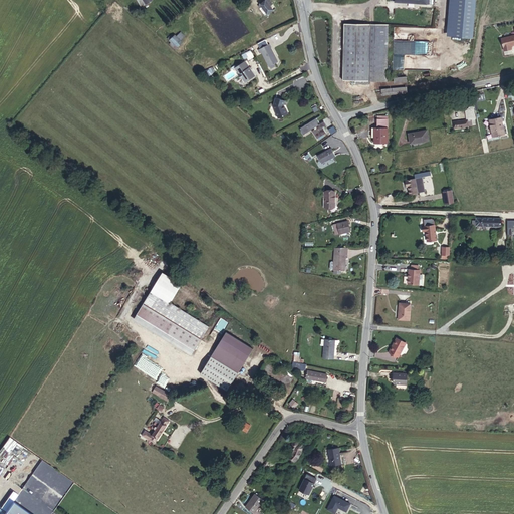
[(273,4),(269,0),(266,0),(259,6),(260,8),(262,7),(268,14),(273,10),(270,6),(273,4)]
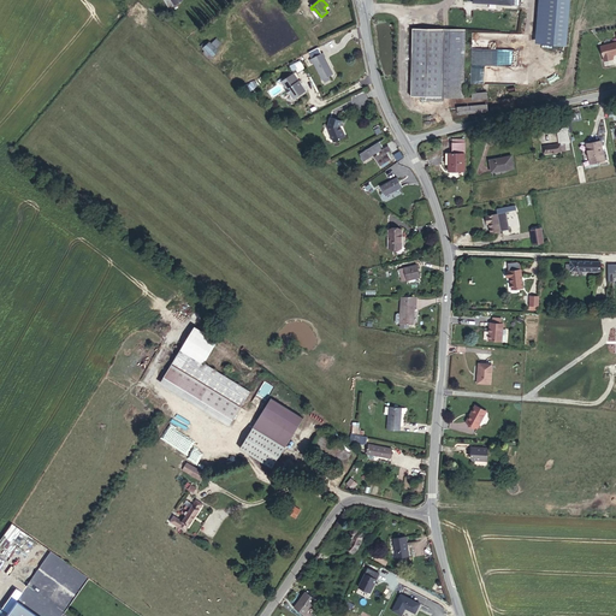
[(545,0),(542,41),(567,43),(570,0),(545,0)]
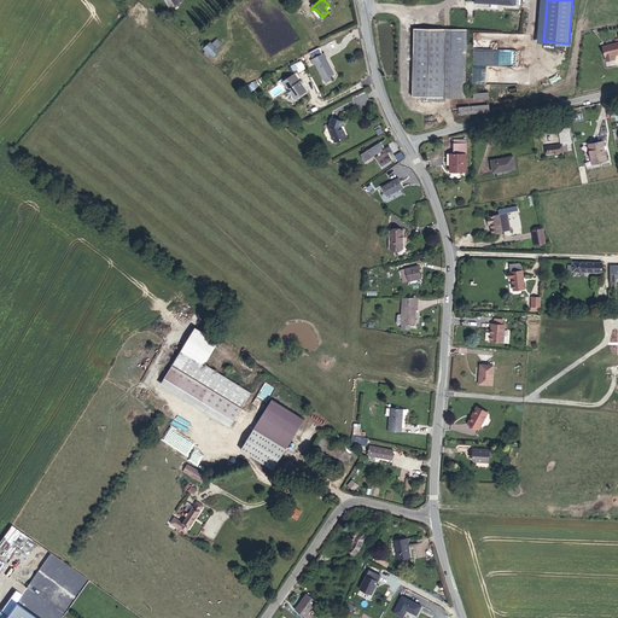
[(407,94),(423,95),(421,99),(438,100),(438,97),(443,27),(413,25),(407,94)]
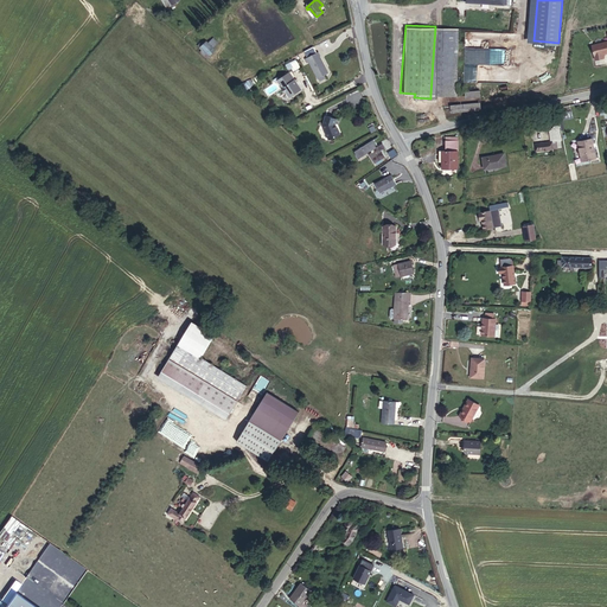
[(435,26),(430,95),(453,96),(458,29),(435,26)]
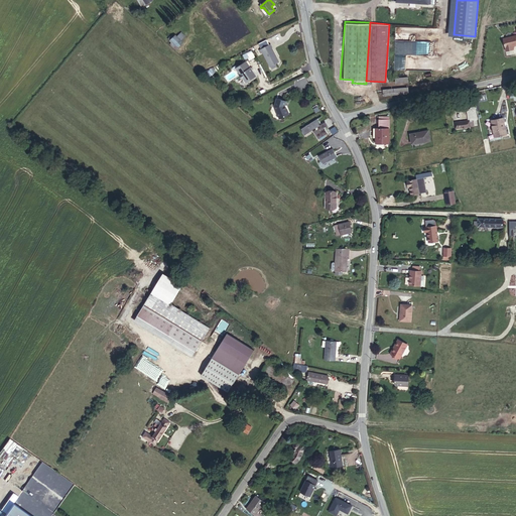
[(169,40),(173,36),(168,32),(164,36),(169,40)]
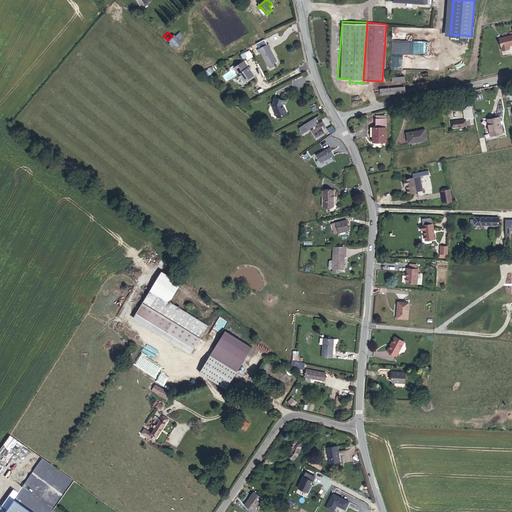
[(178,43),(172,36),(168,40),(174,47),(178,43)]
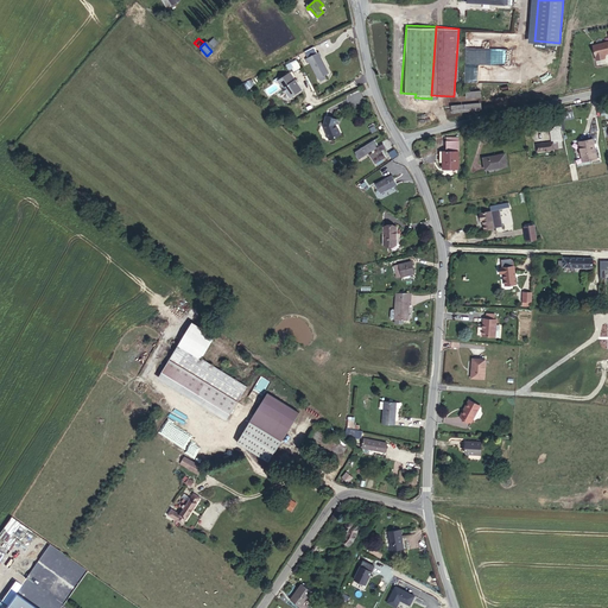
[(315,46),(305,51),(308,57),(305,59),(308,63),(310,62),(318,78),(329,74),(321,57),(321,56),(318,52),(317,52),(315,46)]
